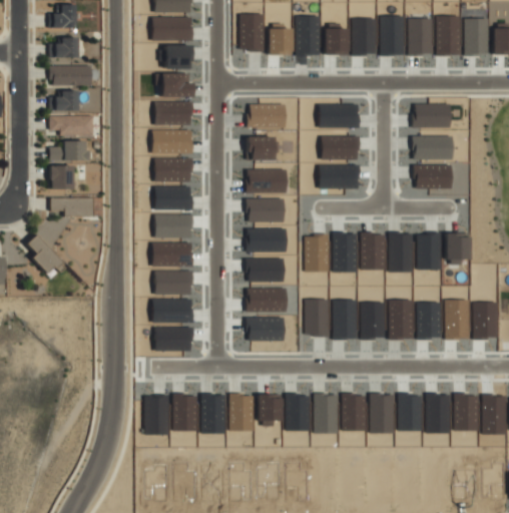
[(76,4),(61,3),(61,13),(53,12),(53,27),(75,27),(76,4)]
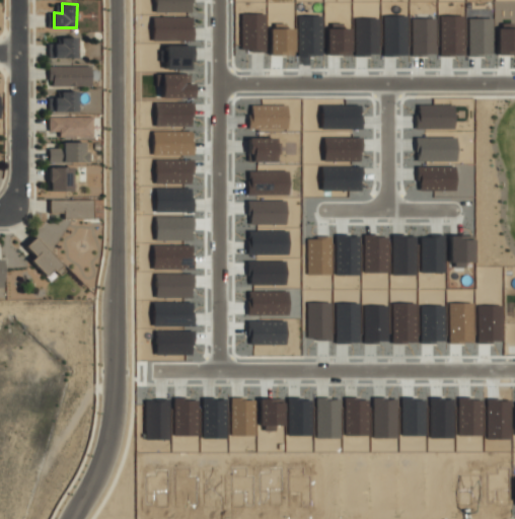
[(514,26),(499,27),(499,53),(514,52),(514,26)]
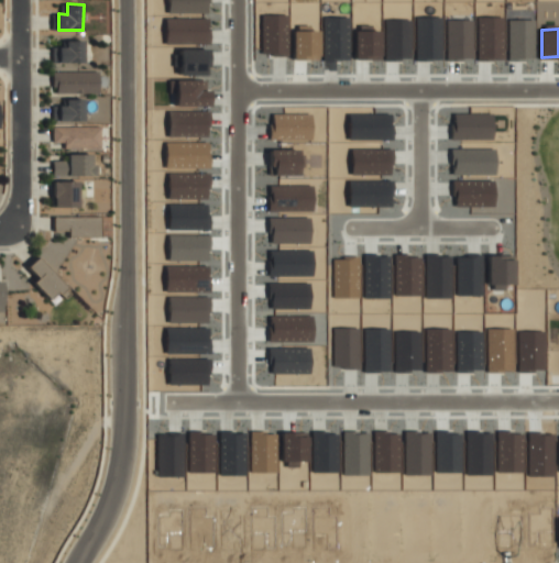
[(59,43),(61,63),(86,63),(85,42),(59,43)]
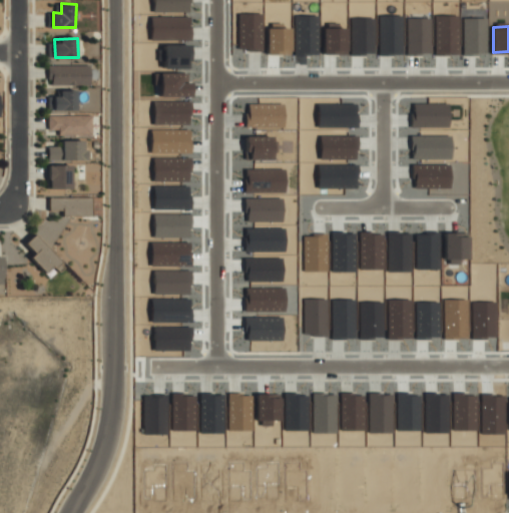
[(51,65),(51,85),(92,84),(91,64),(51,65)]
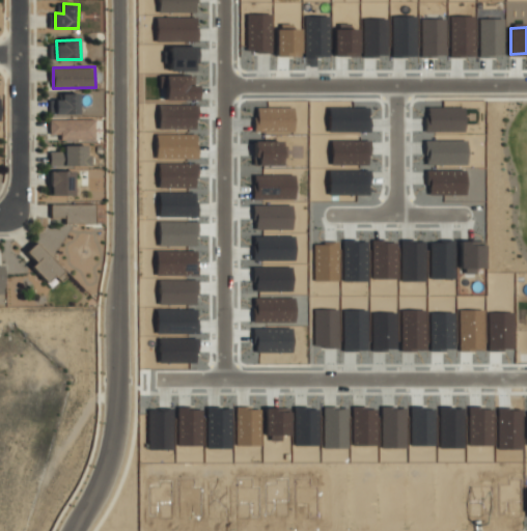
[(57,95),(57,113),(81,113),(81,95),(57,95)]
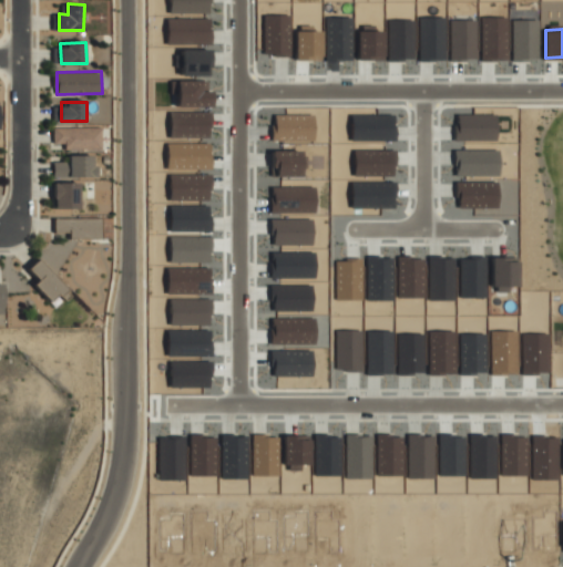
[(104,127),(55,126),(55,143),(67,143),(67,148),(103,150),(104,127)]
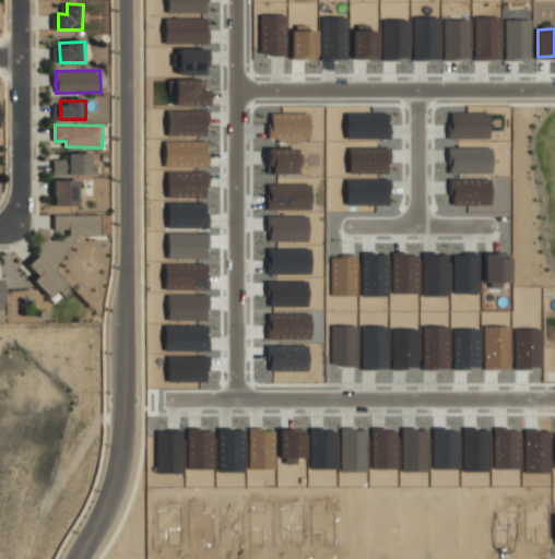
[(95,152),(70,153),(70,159),(55,159),(55,175),(95,174),(95,152)]
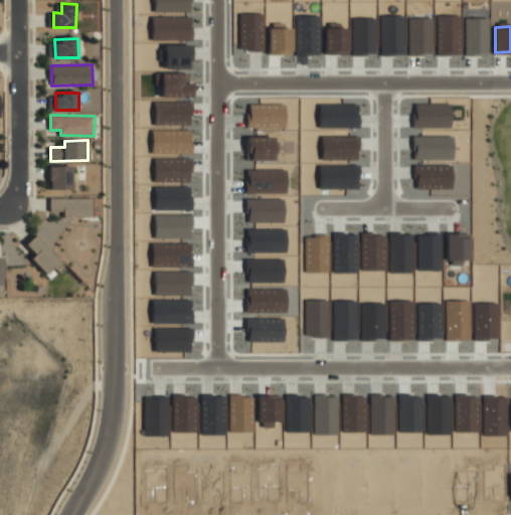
[(73,189),(74,166),(51,165),(50,189),(73,189)]
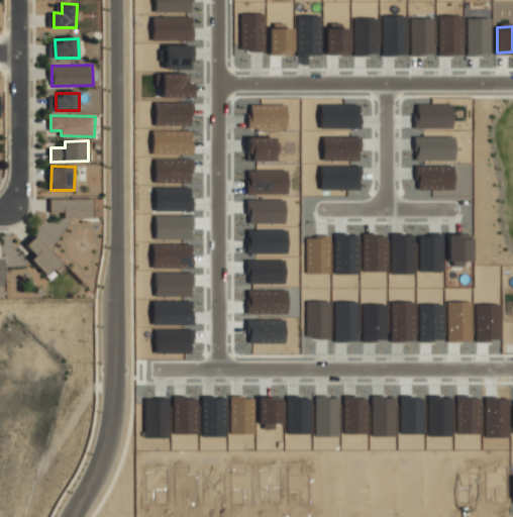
[(93,198),(52,199),(52,213),(65,213),(65,217),(94,217),(93,198)]
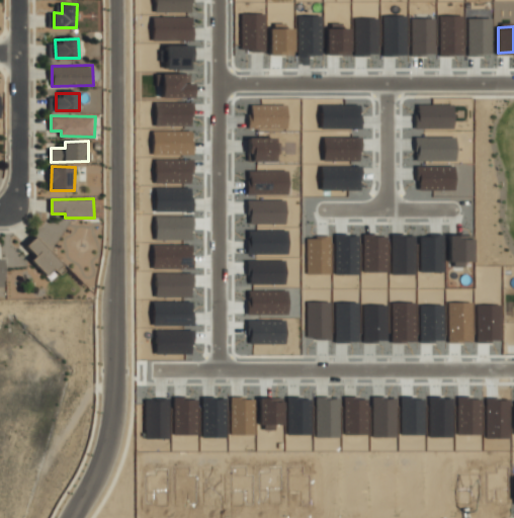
[(36,256),(32,259),(53,281),(67,267),(37,236),(27,245),(36,256)]
